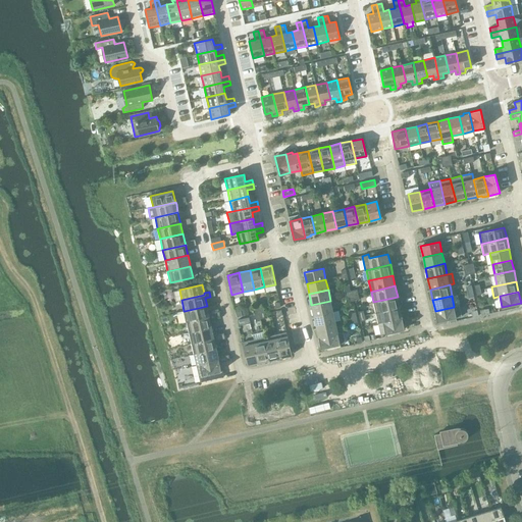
[(373,302),(376,313),(400,308),(398,297),(373,302)]
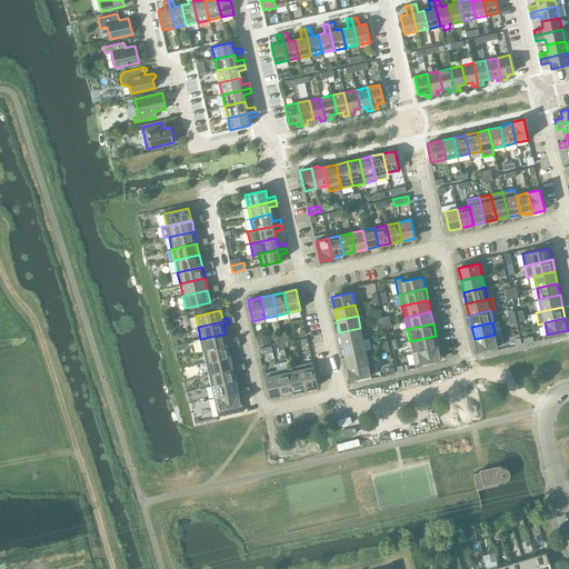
[(339,332),(342,345),(363,339),(360,328),(339,332)]
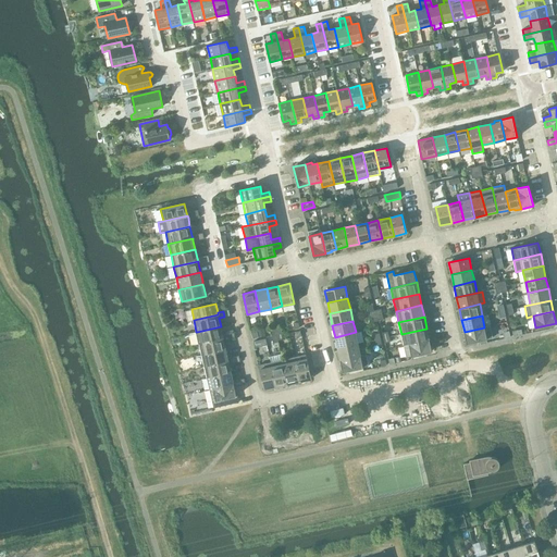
[(484,327),(465,332),(467,344),(493,337),(491,325),(484,327)]
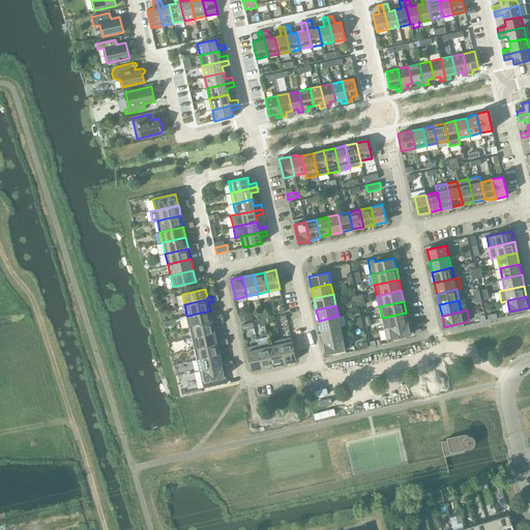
[(188,327),(189,327),(212,322),(212,319),(210,311),(187,316),(186,316),(188,327)]
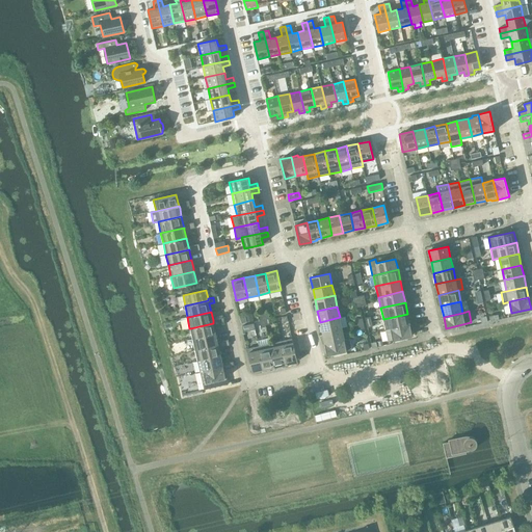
[(242,323),(253,320),(251,314),(245,315),(245,317),(240,318),(242,323)]
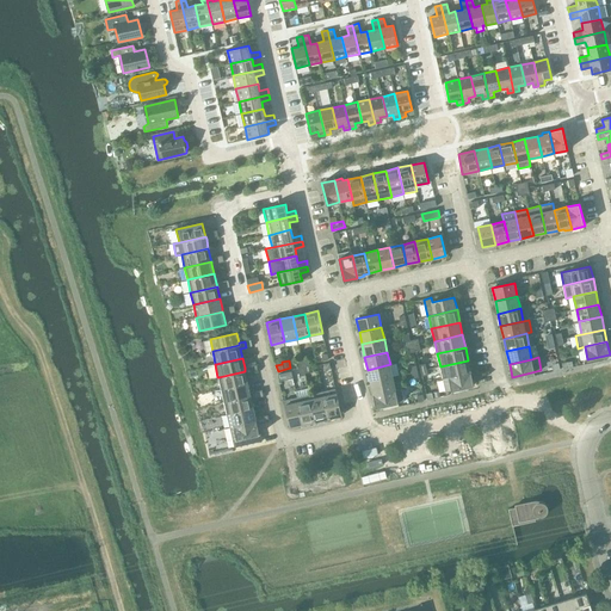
[(440,366),(443,378),(471,372),(468,360),(440,366)]
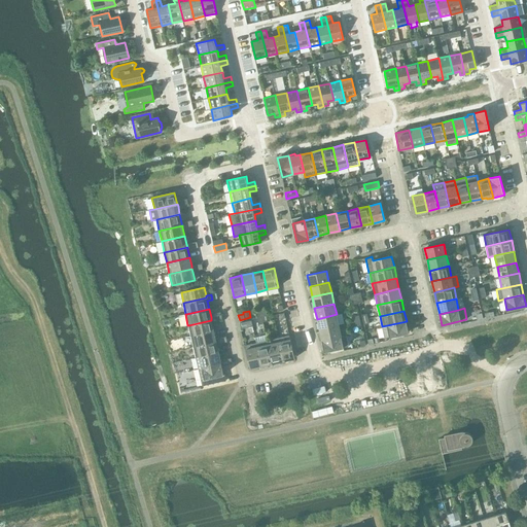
[(317,319),(319,329),(339,325),(337,314),(317,319)]
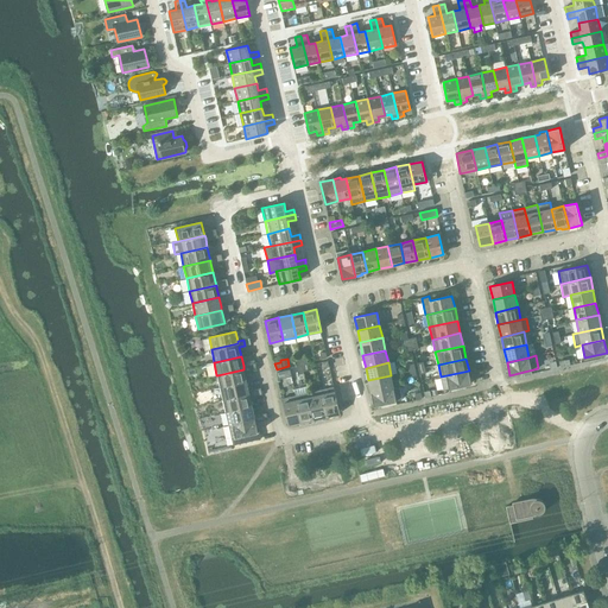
[(217,375),(220,387),(246,381),(245,372),(251,371),(249,365),(244,366),(244,369),(217,375)]
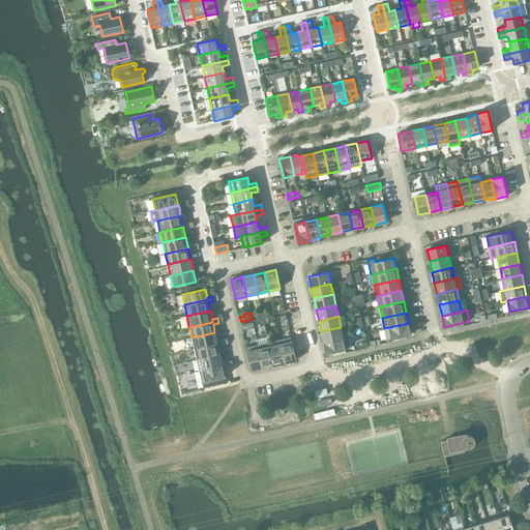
[(253,322),(241,325),(242,330),(254,328),(253,322)]
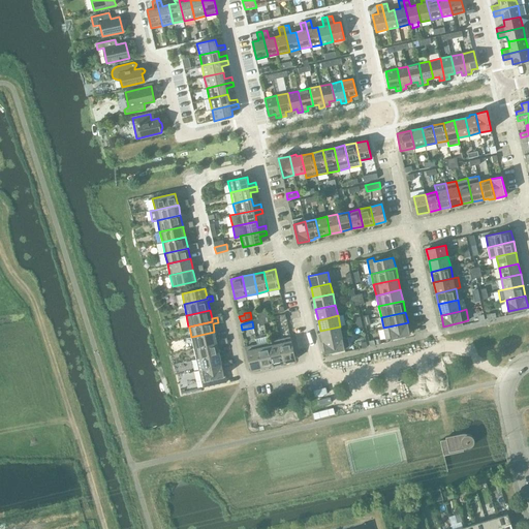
[(408,322),(383,328),(385,340),(391,338),(392,341),(407,338),(407,335),(410,334),(408,322)]
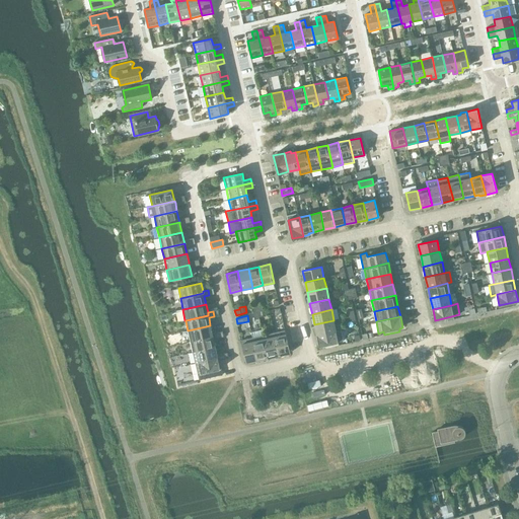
[(314,324),(317,336),(336,330),(334,320),(314,324)]
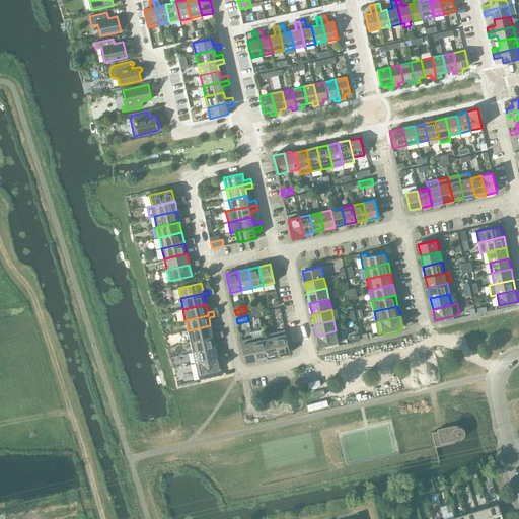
[(188,330),(191,342),(213,337),(213,339),(219,338),(217,332),(212,334),(210,325),(188,330)]
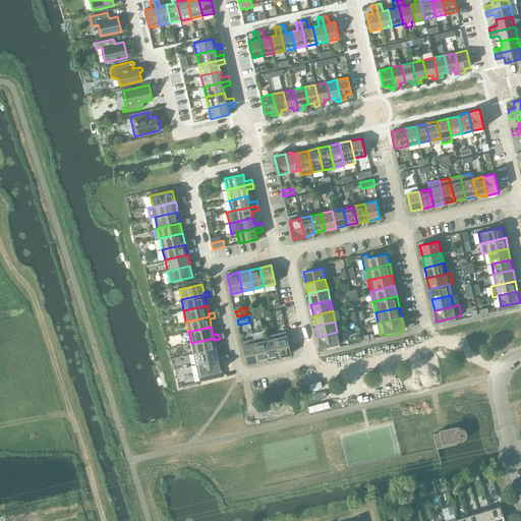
[(337,332),(319,337),(321,348),(344,342),(342,331),(337,332)]
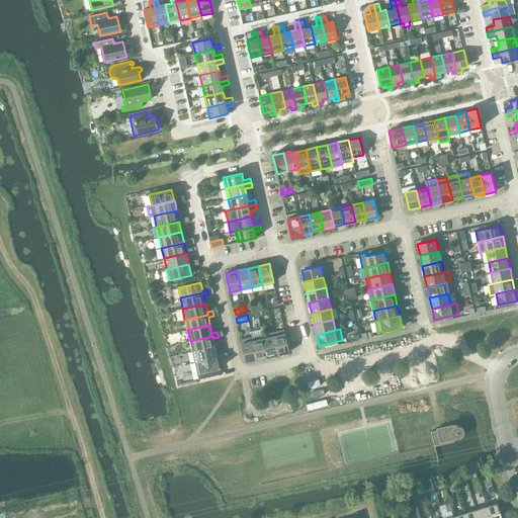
[(284,330),(273,332),(278,355),(289,352),(284,330)]
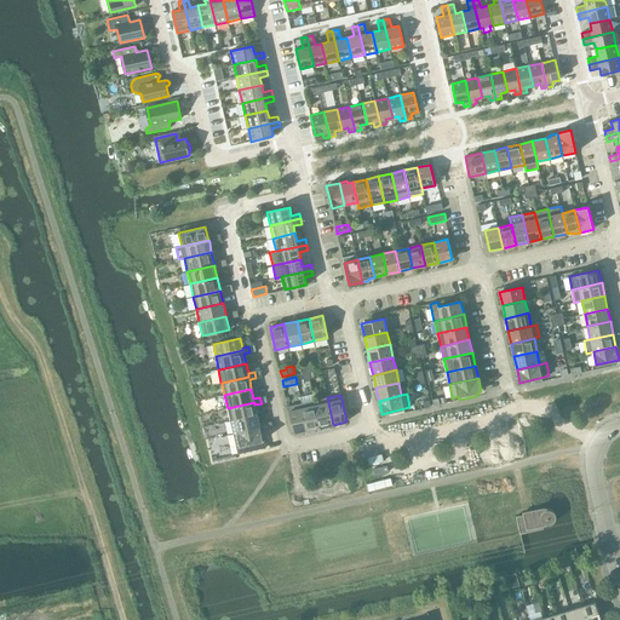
[(327,397),(314,400),(321,428),(333,425),(327,397)]
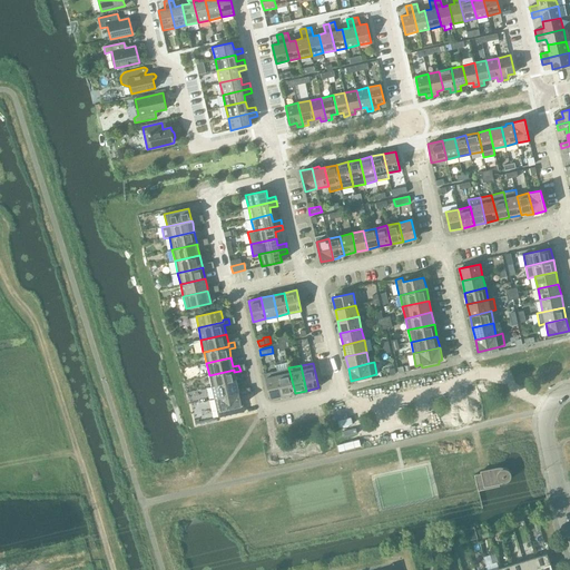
[(288,367),(277,371),(283,395),(295,393),(288,367)]
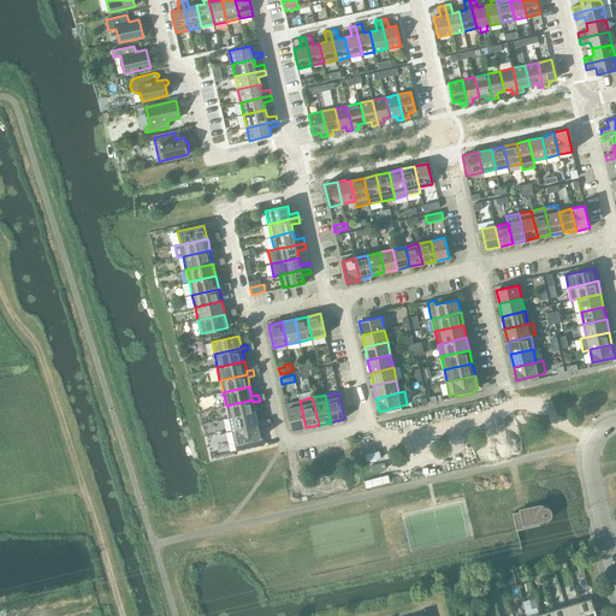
[(226,406),(229,418),(255,412),(253,402),(253,400),(226,406)]
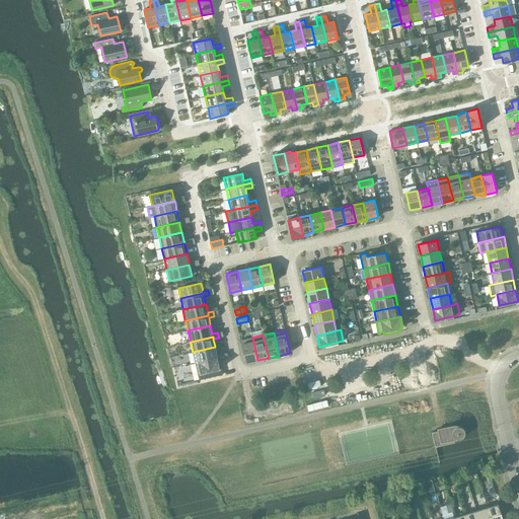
[(257,360),(252,338),(241,340),(246,363),(257,360)]
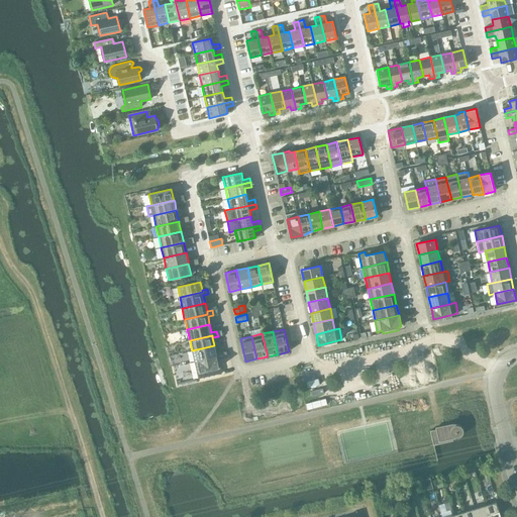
[(192,350),(194,362),(217,356),(217,358),(222,357),(221,352),(216,353),(214,345),(192,350)]
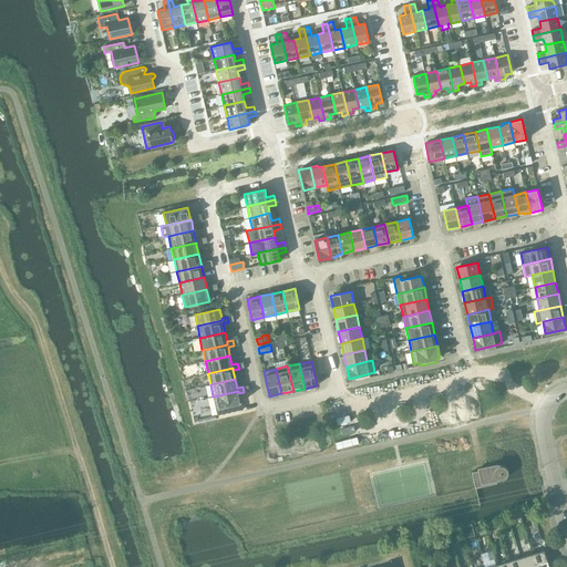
[(238,391),(213,397),(217,415),(244,409),(241,402),(240,402),(238,393),(238,391)]
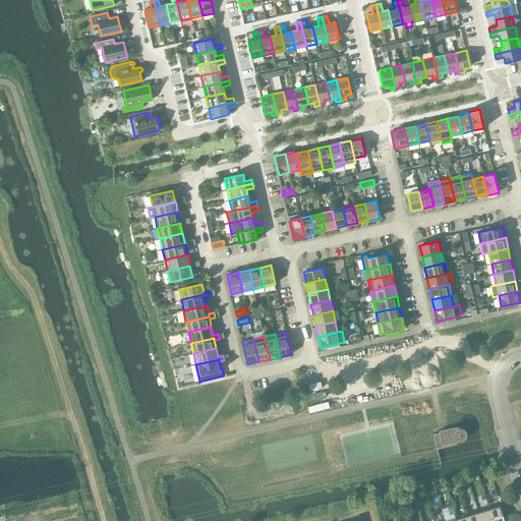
[(457,426),(454,427),(439,430),(440,432),(433,433),(437,449),(457,444),(457,442),(462,441),(466,439),(467,436),(467,431),(465,428),(462,427),(460,427),(457,426)]
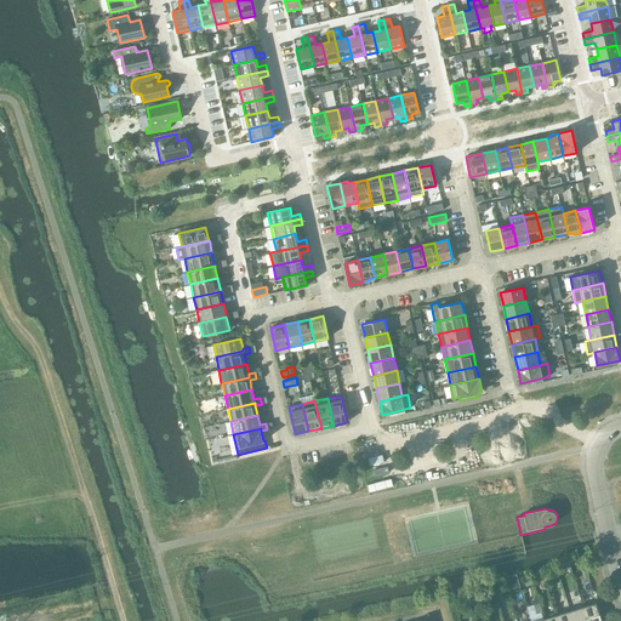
[(602,620),(597,603),(584,607),(587,620),(602,620)]
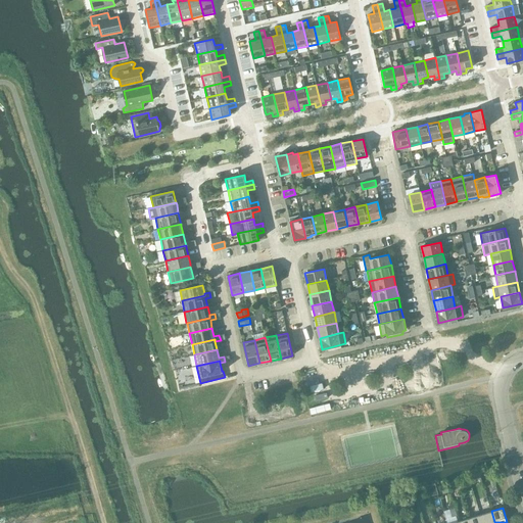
[(454,509),(445,511),(448,519),(456,517),(454,509)]
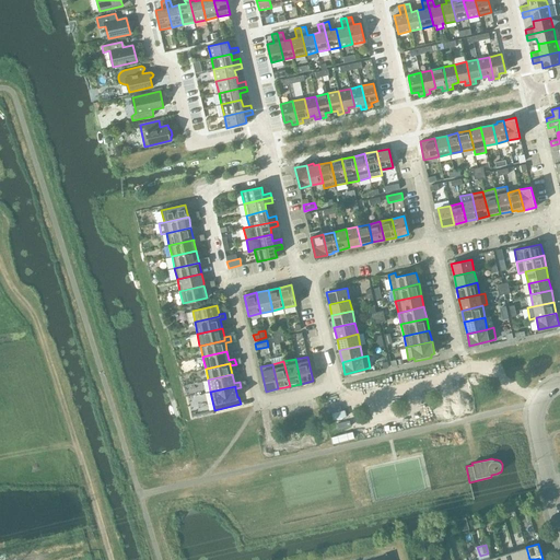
[(529,559),(526,547),(514,551),(516,559),(529,559)]
